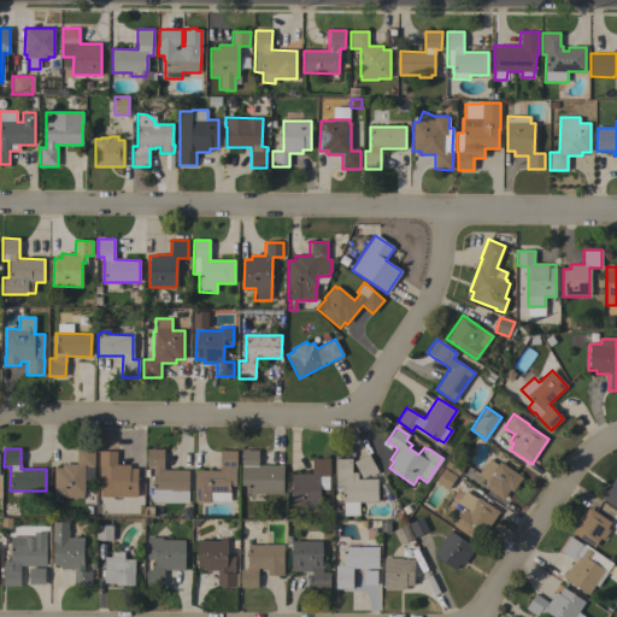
[(54,468),(62,468),(62,464),(76,464),(76,450),(94,450),(94,481),(84,481),(84,494),(83,494),(83,498),(65,498),(65,497),(54,497),(54,468)]
